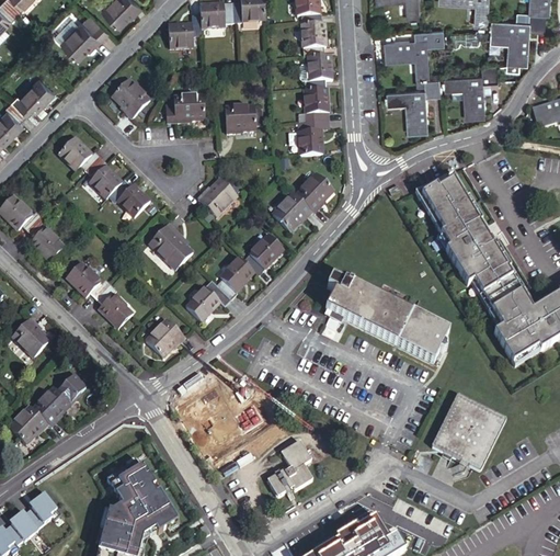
[(0,0),(0,26),(9,18),(11,19),(16,12),(4,0),(0,0)]
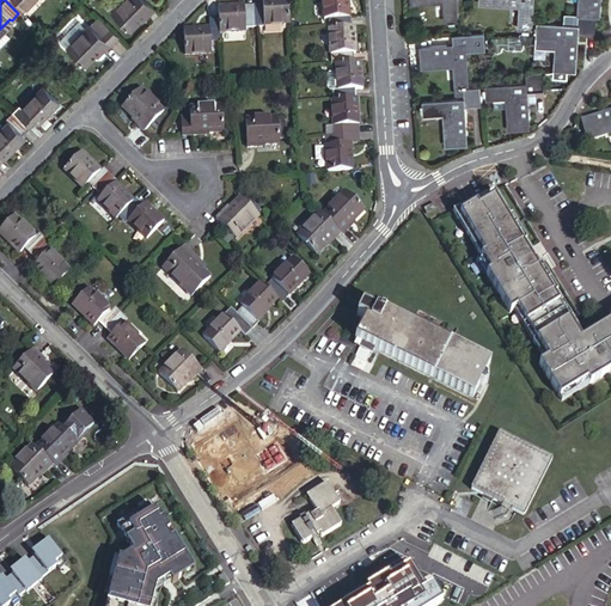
[(5,0),(18,13),(25,6),(24,4),(28,0),(5,0)]
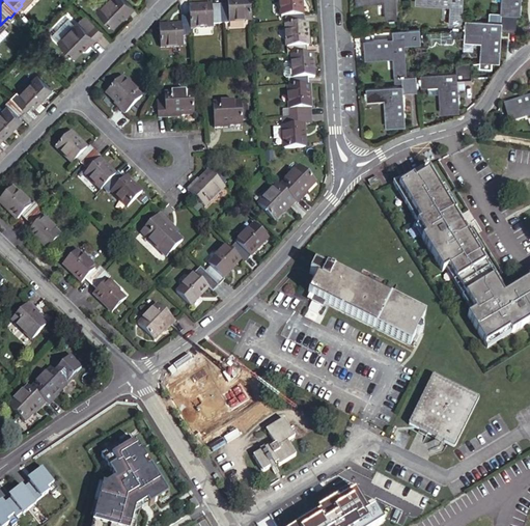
[(132,2),(130,0),(99,0),(93,5),(110,21),(122,7),(124,9),(132,2)]
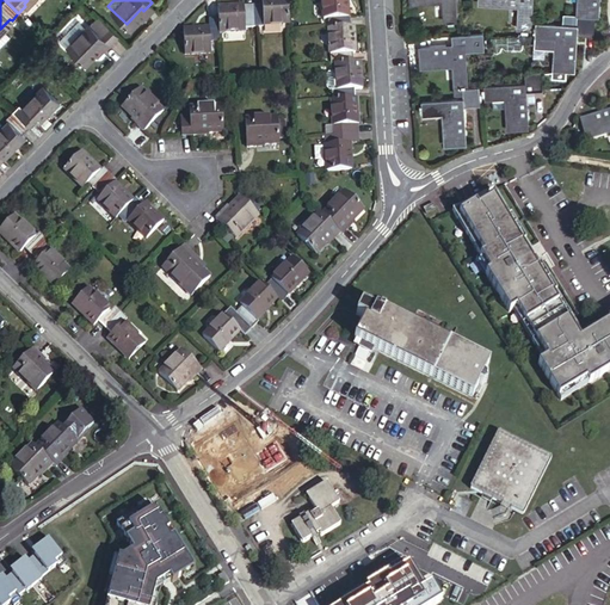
[(252,0),(216,2),(217,13),(219,29),(244,26),(244,24),(253,24),(252,0)]
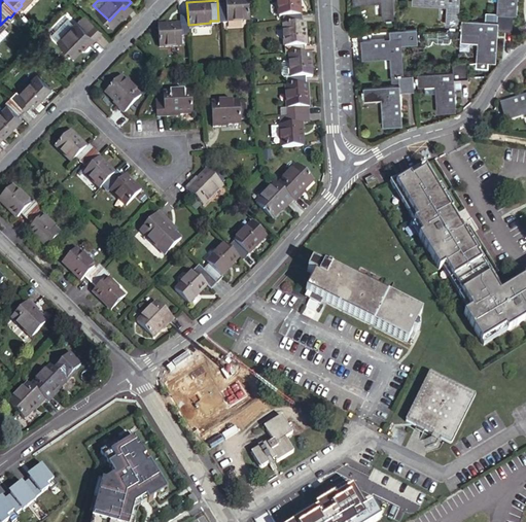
[(217,0),(218,21),(226,20),(225,16),(249,15),(248,0),(217,0)]
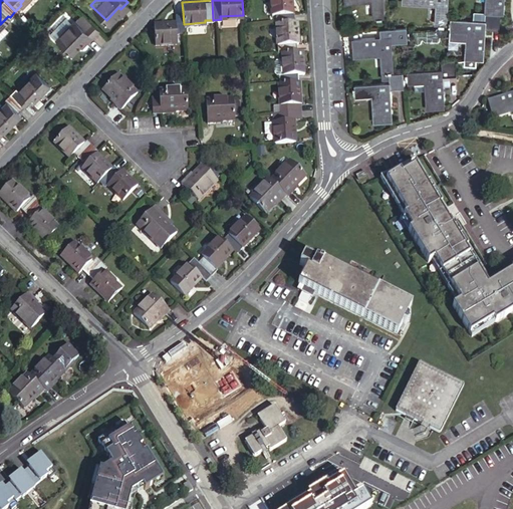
[(271,10),(272,19),(292,18),(292,8),(290,8),(289,0),(265,0),(266,10),(271,10)]
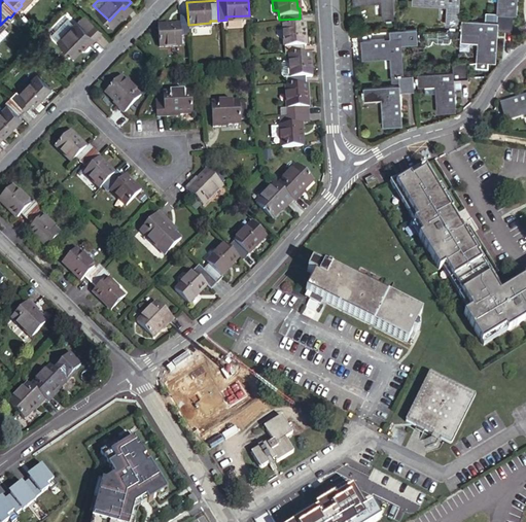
[(393,13),(396,13),(395,0),(384,0),(385,14),(387,13),(387,15),(393,15),(393,13)]
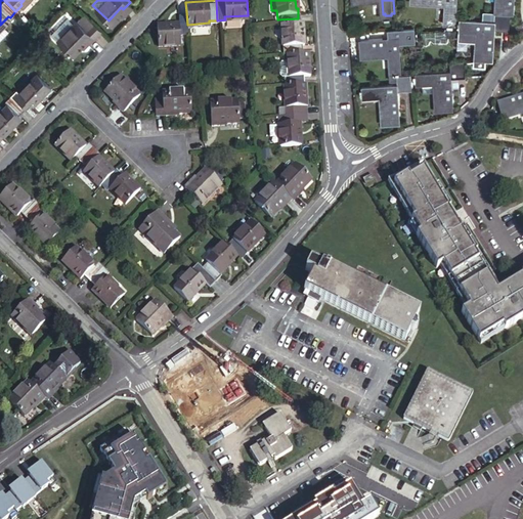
[(447,0),(446,19),(449,19),(448,23),(453,23),(453,19),(458,20),(459,0),(447,0)]
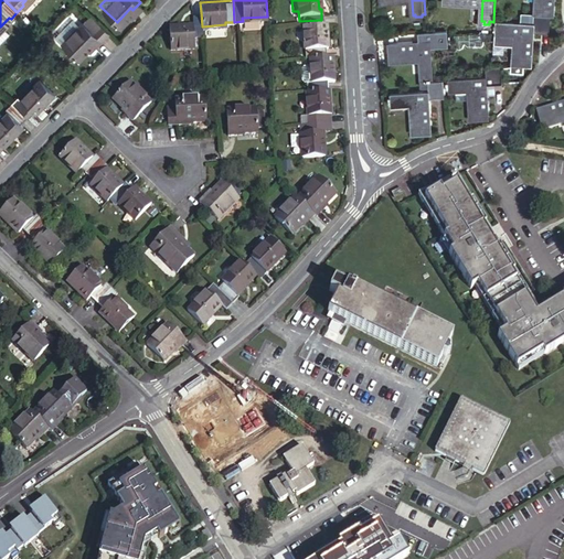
[(538,0),(538,7),(553,9),(555,9),(555,0),(538,0)]
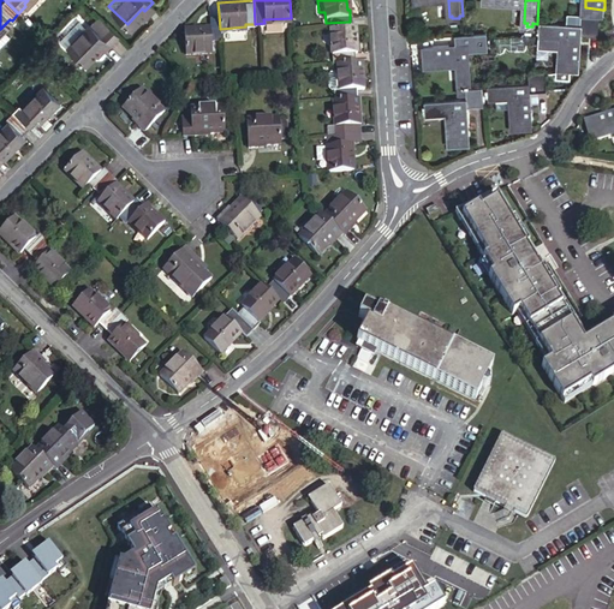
[(601,28),(602,10),(585,7),(584,21),(584,27),(601,28)]
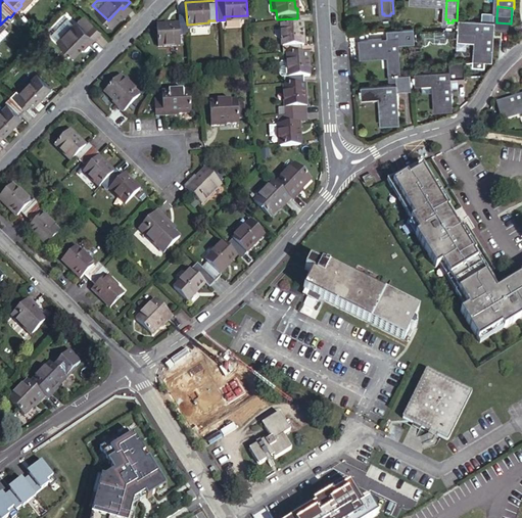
[(83,11),(75,19),(91,34),(97,27),(83,11)]
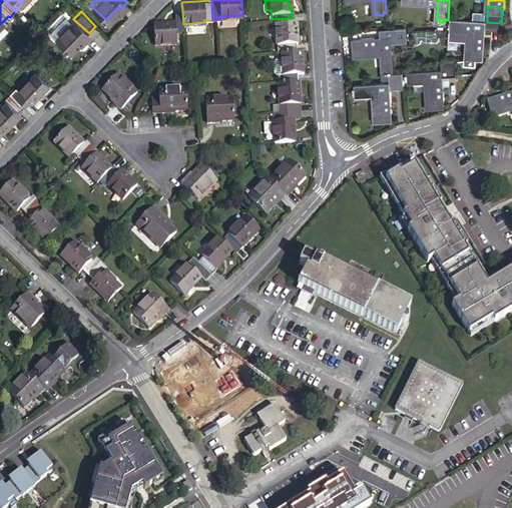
[(183,24),(182,11),(173,11),(174,19),(153,20),(154,41),(176,41),(175,30),(183,30),(183,24)]
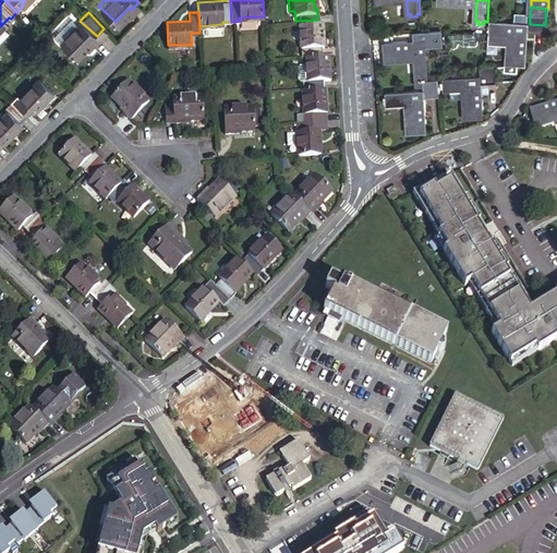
[(530,24),(530,19),(492,15),(492,17),(489,17),(488,23),(491,23),(491,26),(509,28),(508,57),(528,58),(530,24)]
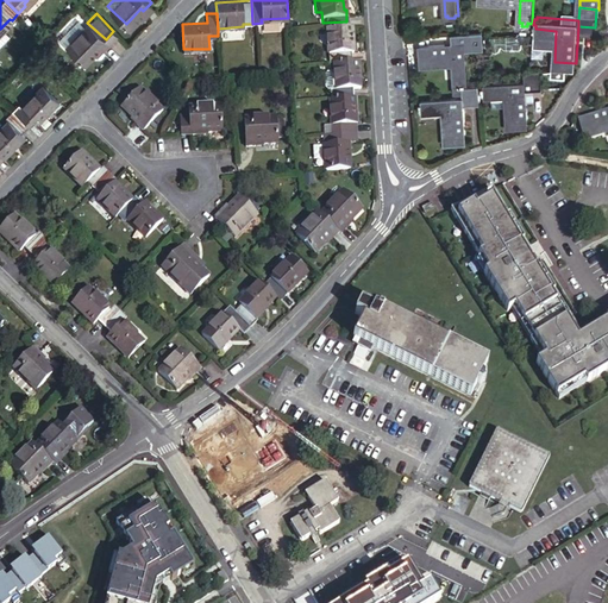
[(55,38),(62,45),(81,26),(74,19),(55,38)]
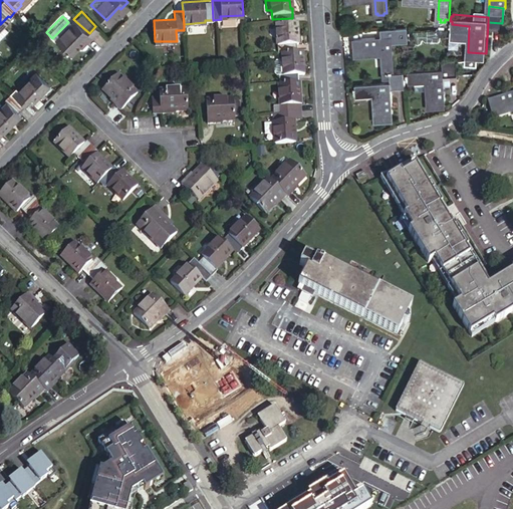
[(68,22),(52,38),(67,53),(81,38),(83,40),(89,33),(73,19),(72,18),(68,22)]
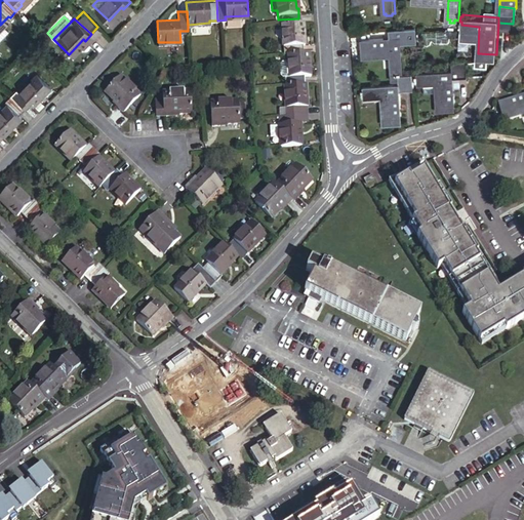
[(278,20),(279,50),(284,50),(299,49),(298,40),(301,40),(300,18),(298,18),(278,20)]
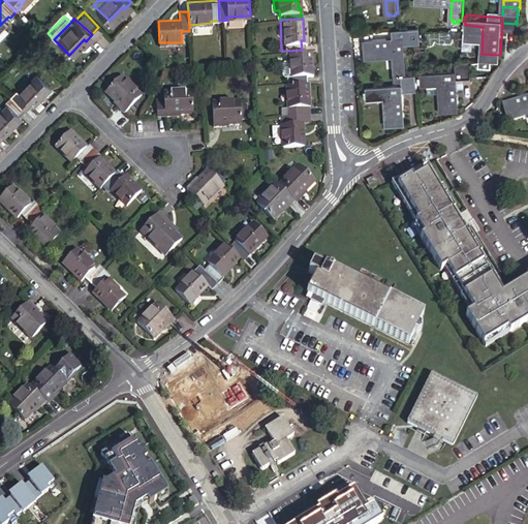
[(405,34),(405,39),(421,39),(421,23),(405,24),(405,34)]
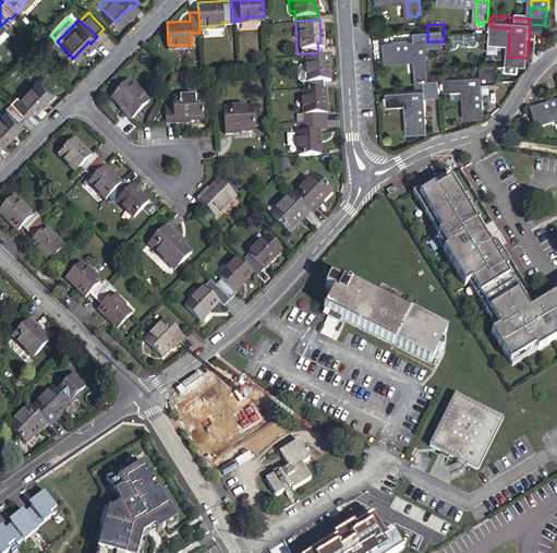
[(427,36),(427,25),(416,25),(416,36),(427,36)]
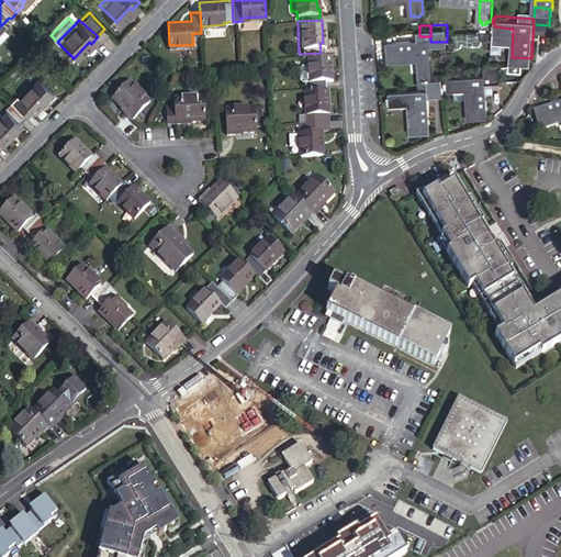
[(427,73),(430,73),(430,42),(430,36),(419,36),(417,36),(417,42),(411,42),(411,36),(389,36),(389,56),(418,55),(418,73),(422,73),(422,74),(427,74),(427,73)]
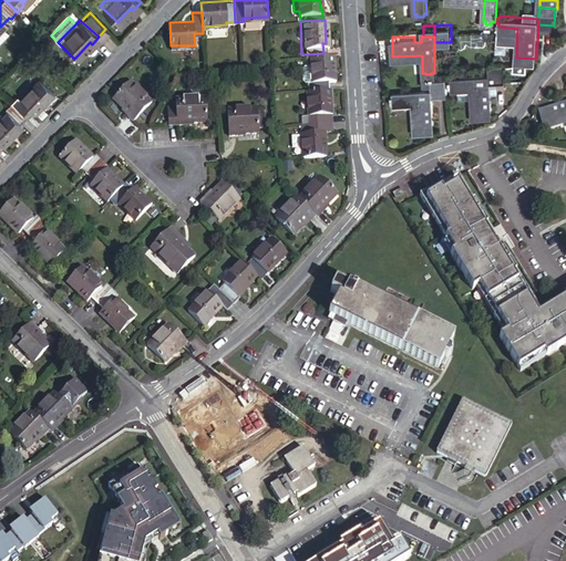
[(331,75),(330,53),(323,53),(307,54),(308,76),(304,78),(304,86),(325,85),(323,75),(331,75)]
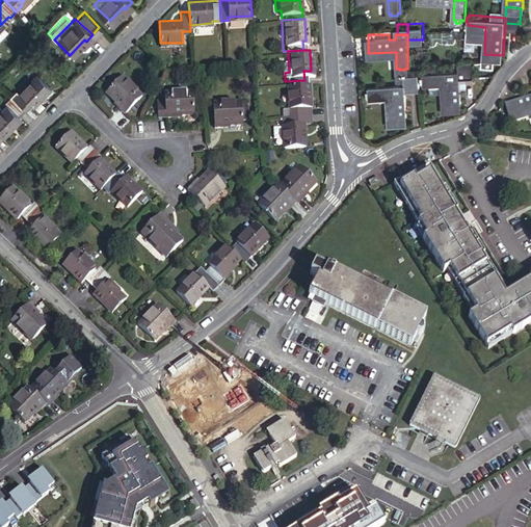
[(458,67),(459,74),(474,73),(473,56),(458,57),(458,67)]
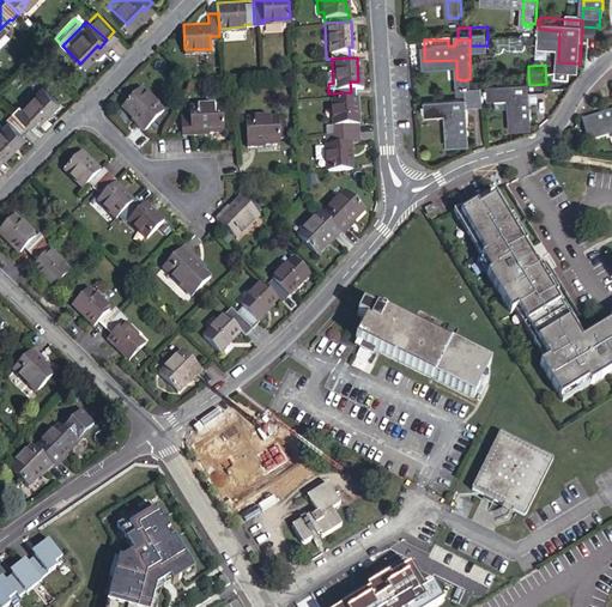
[(511,121),(531,120),(529,85),(528,77),(488,79),(488,84),(486,84),(486,90),(489,90),(489,93),(509,92),(511,121)]
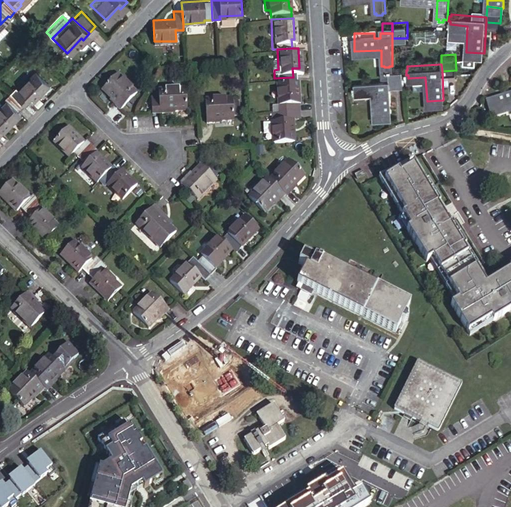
[(16,85),(13,82),(8,88),(22,101),(27,95),(31,99),(48,80),(34,67),(16,85)]
